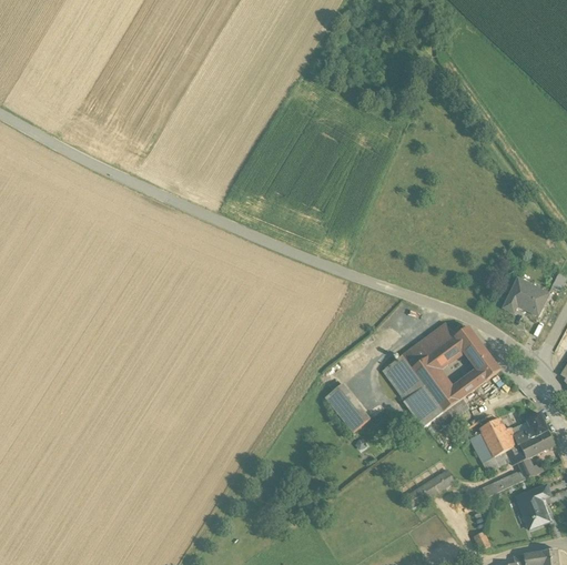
[(566,279),(557,274),(550,289),(558,292),(566,279)]
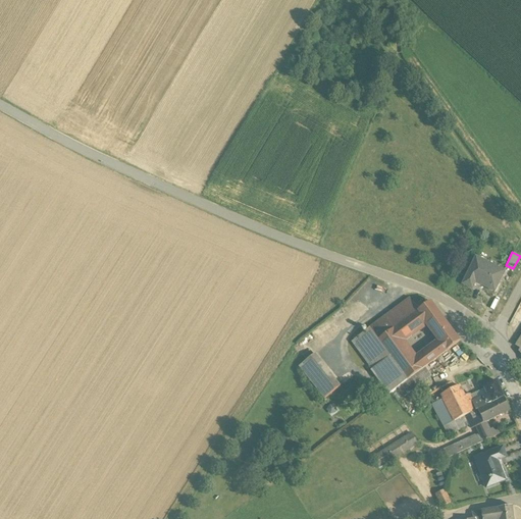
[(495,267),(474,258),(462,284),(471,289),(474,282),(493,292),(502,275),(493,271),(495,267)]
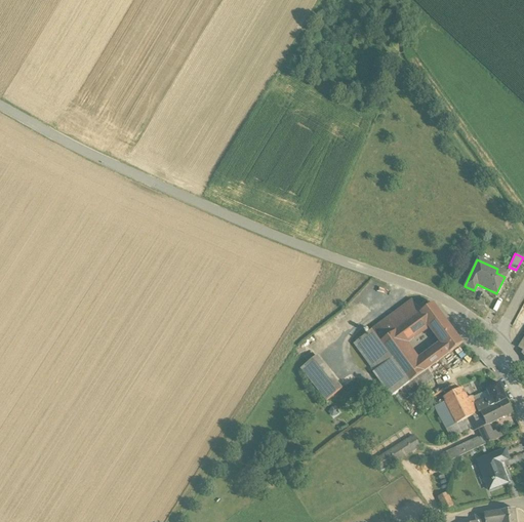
[(411,297),(389,314),(398,326),(419,310),(420,310),(416,305),(411,297)]
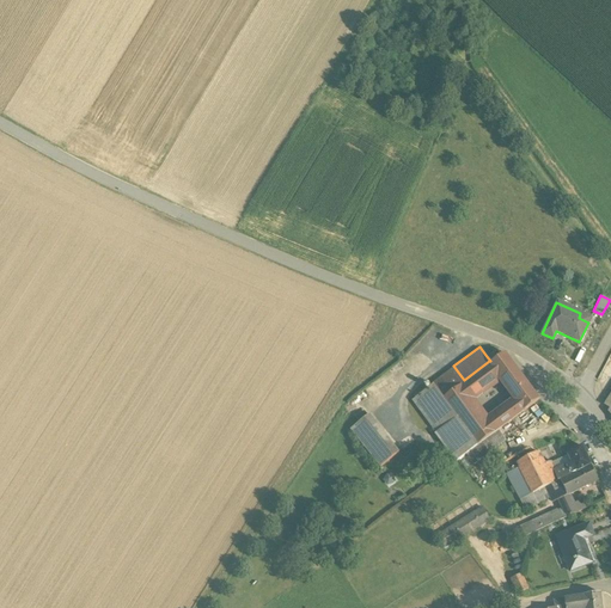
[(496,347),(486,355),(490,361),(501,352),(496,347)]
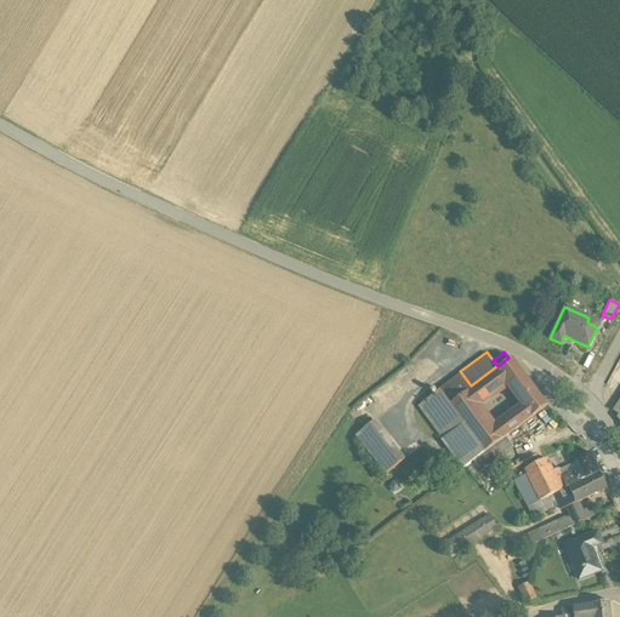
[(528,378),(511,355),(508,358),(498,366),(496,366),(507,381),(513,389),(528,378)]
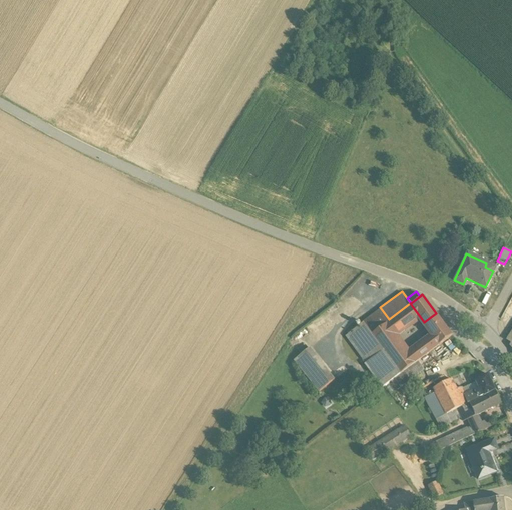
[(389,319),(386,321),(395,333),(419,315),(410,303),(389,319)]
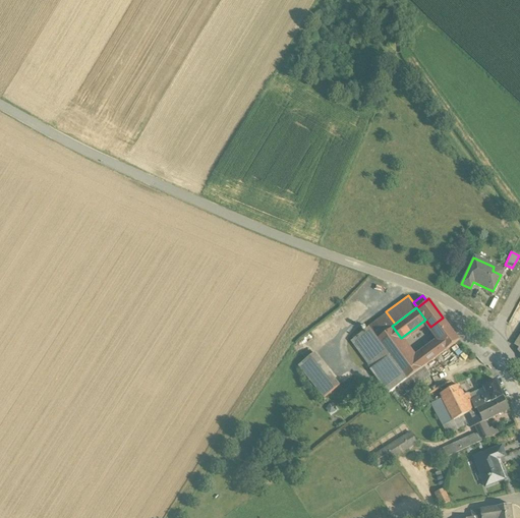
[(386,311),(367,326),(377,337),(392,326),(395,324),(386,311)]
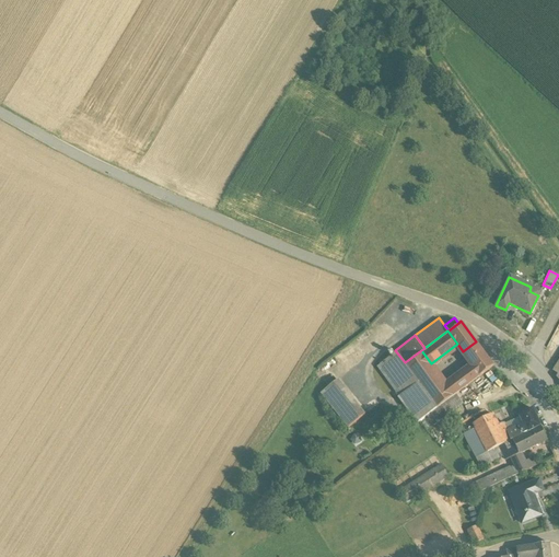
[(492,363),(476,341),(463,351),(472,363),(479,373),(492,363)]
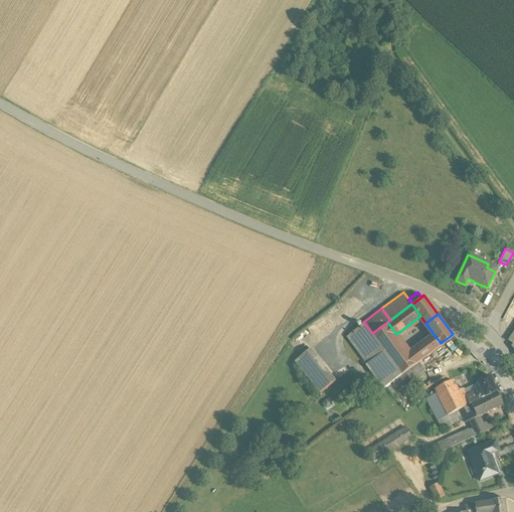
[(372,333),(363,322),(346,335),(366,362),(384,350),(372,333)]
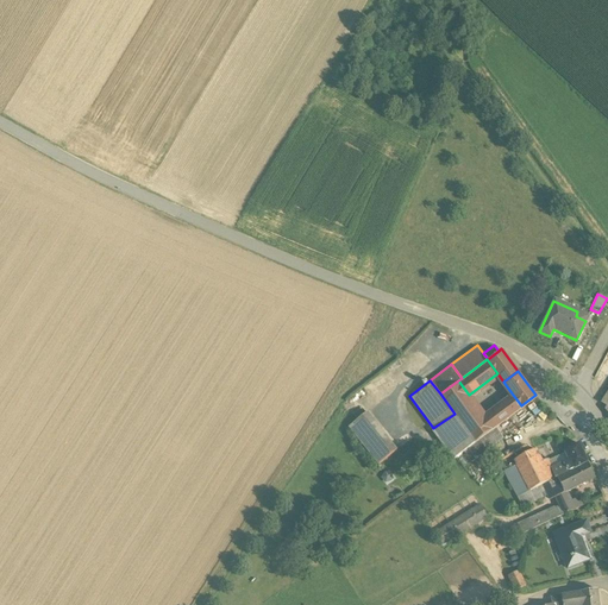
[(458,380),(440,394),(455,414),(474,440),(478,438),(493,427),(484,416),(469,395),(458,380)]
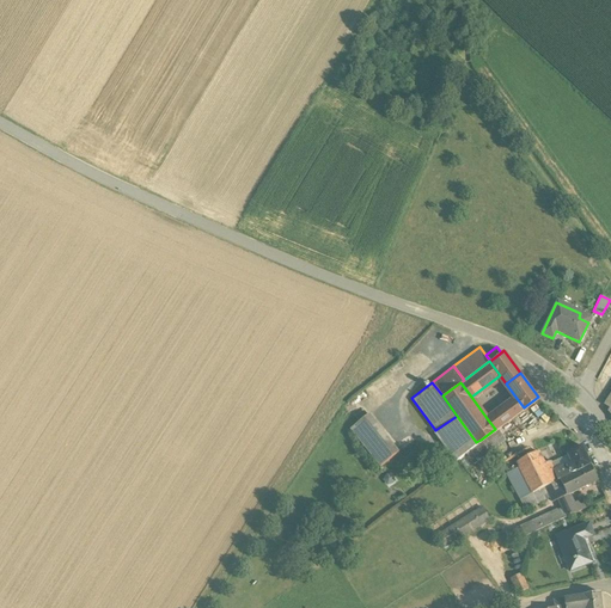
[(513,394),(505,401),(501,401),(498,403),(498,406),(499,409),(514,398),(513,394)]
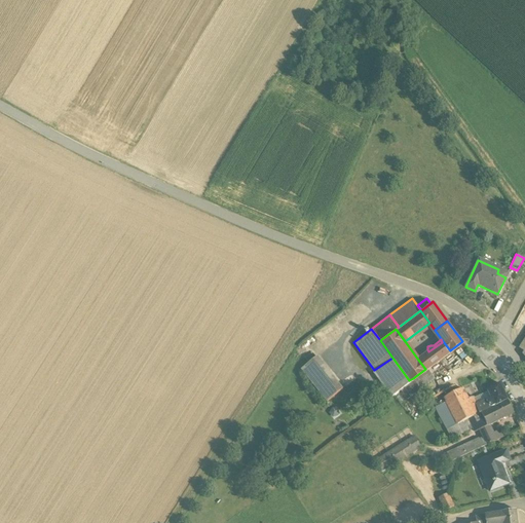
[(428,351),(425,355),(433,364),(450,350),(443,341),(442,342),(428,351)]
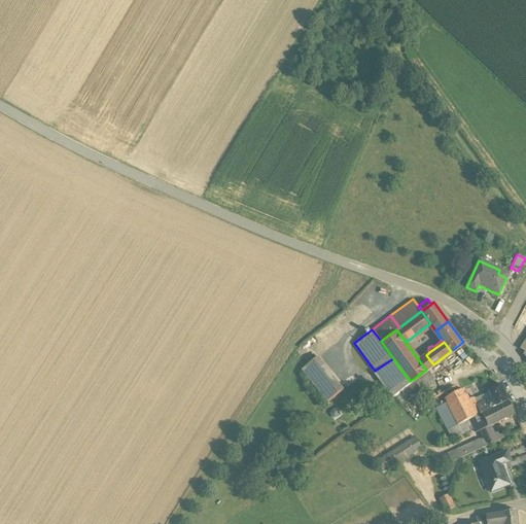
[(343,387),(317,355),(301,368),(326,399),(343,387)]
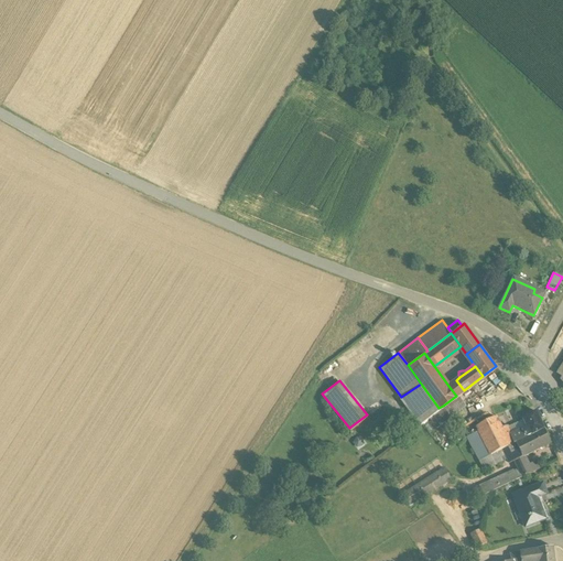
[(464,390),(456,380),(448,386),(456,396),(458,395),(464,390)]
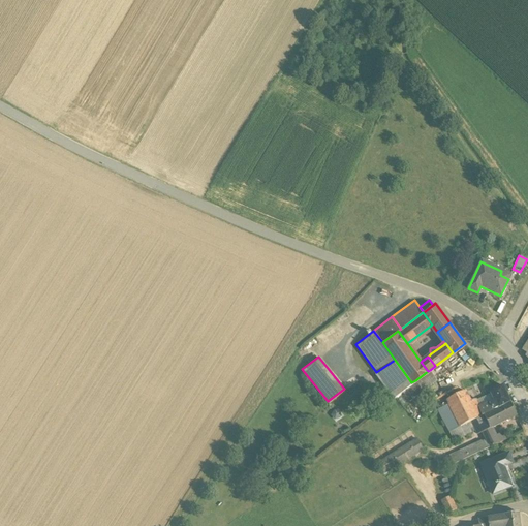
[(376,372),(376,373),(394,397),(402,391),(411,382),(395,360),(376,372)]
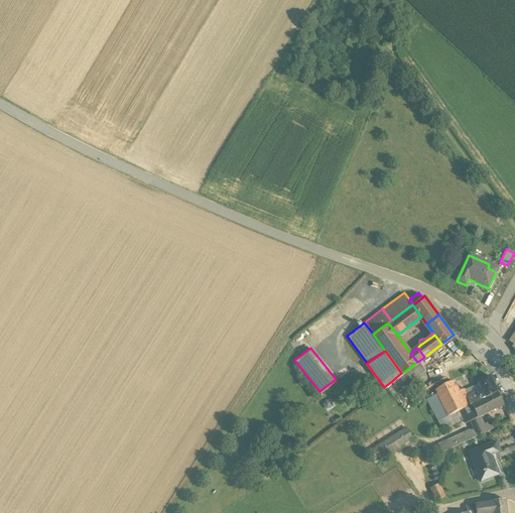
[(417,362),(405,371),(411,379),(425,369),(419,361),(417,362)]
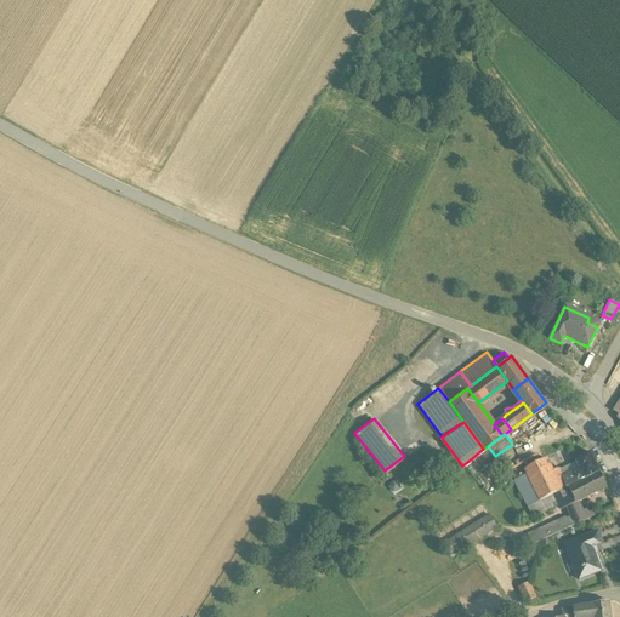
[(483,449),(472,458),(479,468),(495,456),(488,446),(483,449)]
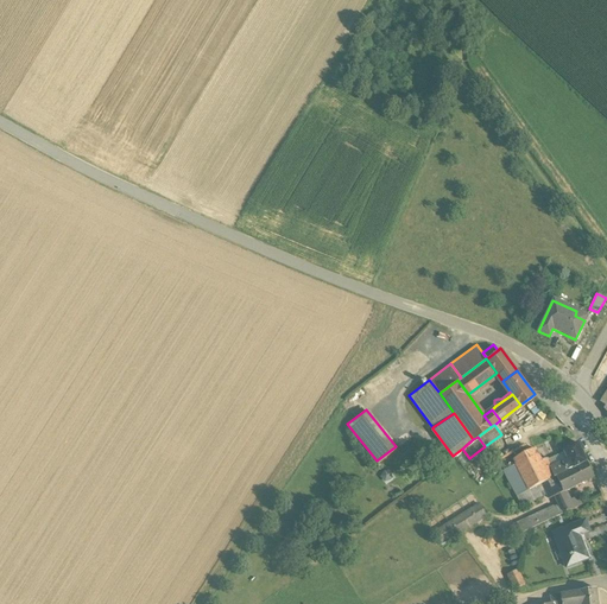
[(577,440),(563,447),(567,458),(549,466),(552,475),(556,474),(586,459),(577,440)]
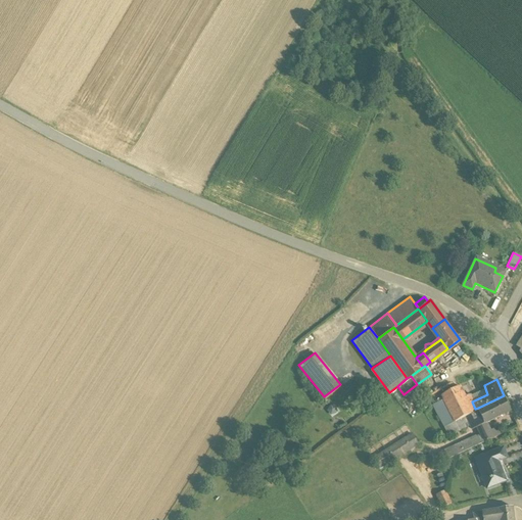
[(459,384),(441,393),(443,397),(455,420),(471,411),(464,395),(459,384)]
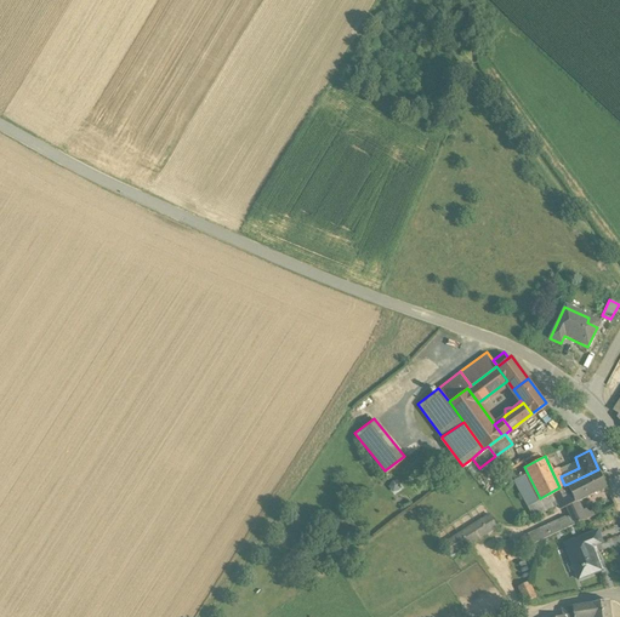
[(561,476),(557,467),(551,469),(559,487),(564,485),(561,476)]
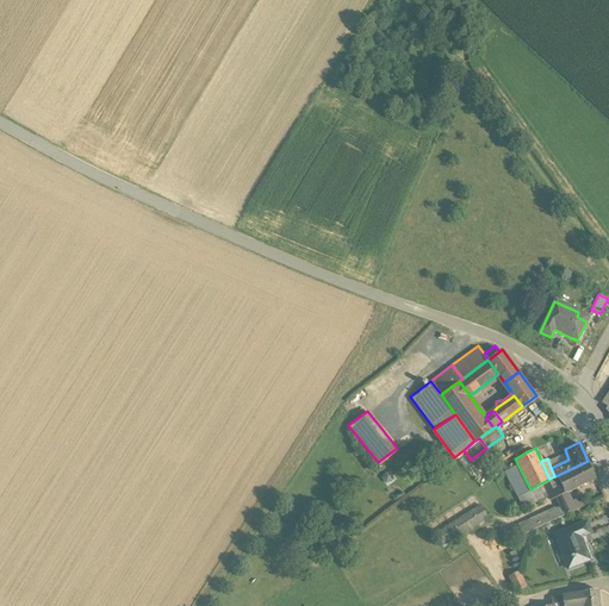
[(588,461),(558,475),(565,492),(565,491),(595,476),(588,461)]
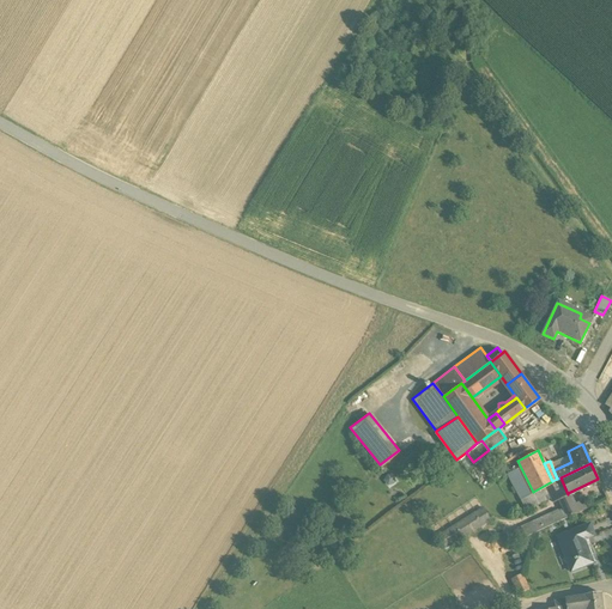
[(533,492),(520,466),(506,473),(525,509),(550,495),(551,499),(559,495),(559,498),(568,494),(561,477),(552,481),(533,492)]
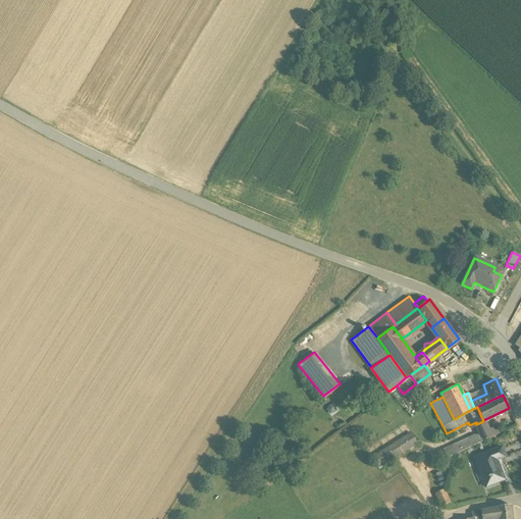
[(483,421),(476,424),(479,430),(486,427),(483,420),(483,421)]
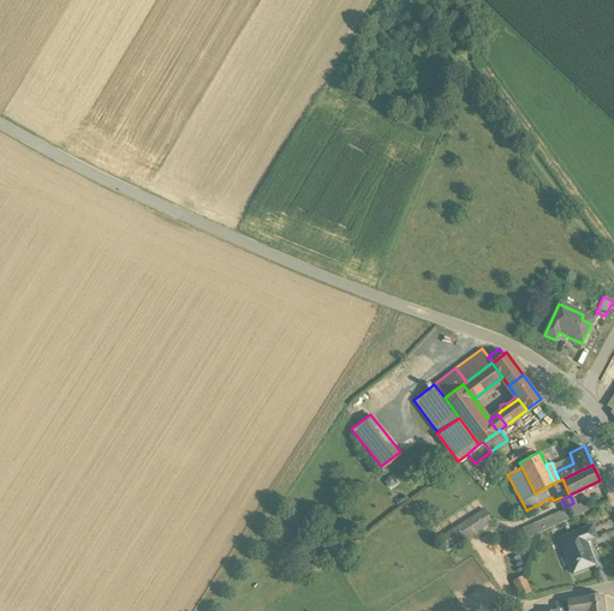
[(573,503),(565,507),(566,508),(570,516),(578,513),(573,503)]
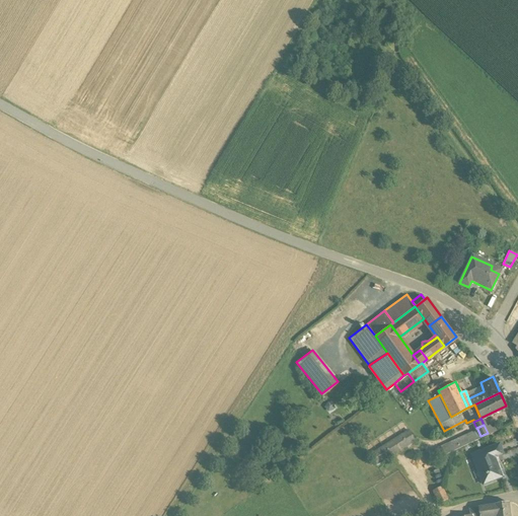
[(409,428),(369,453),(375,463),(415,439),(409,428)]
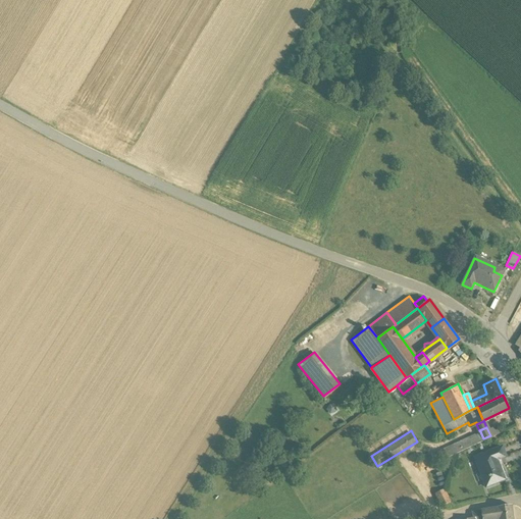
[(474,432),(471,434),(468,435),(430,453),(434,461),(483,438),(480,431),(477,432),(474,432)]
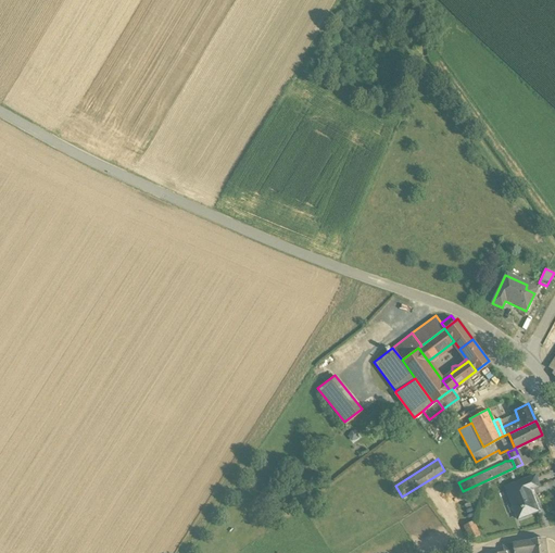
[(534,474),(505,486),(509,498),(504,500),(508,511),(514,508),(517,517),(538,508),(530,488),(539,485),(534,474)]
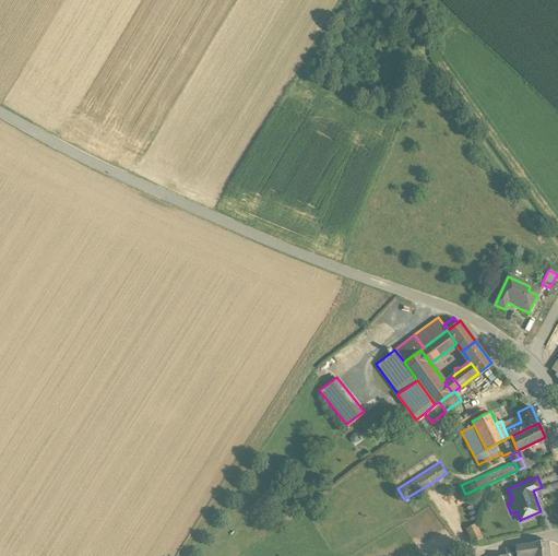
[(482,536),(475,522),(466,528),(473,541),(482,536)]
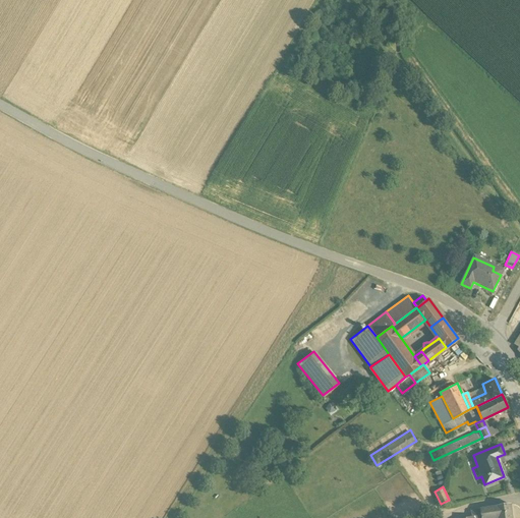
[(510,503),(481,507),(481,514),(482,517),(492,517),(501,517),(512,517),(510,503)]
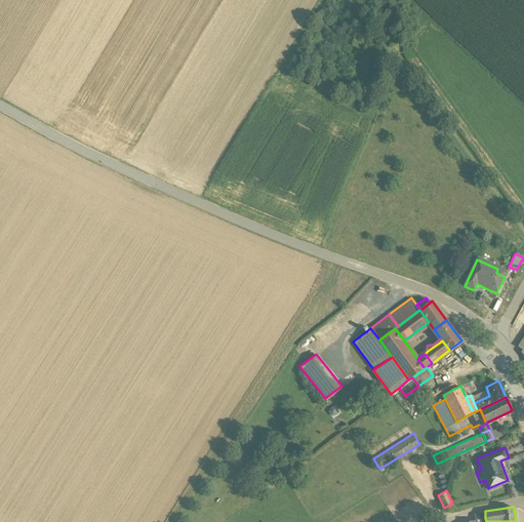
[(485,511),(474,513),(476,520),(485,518),(485,511)]
